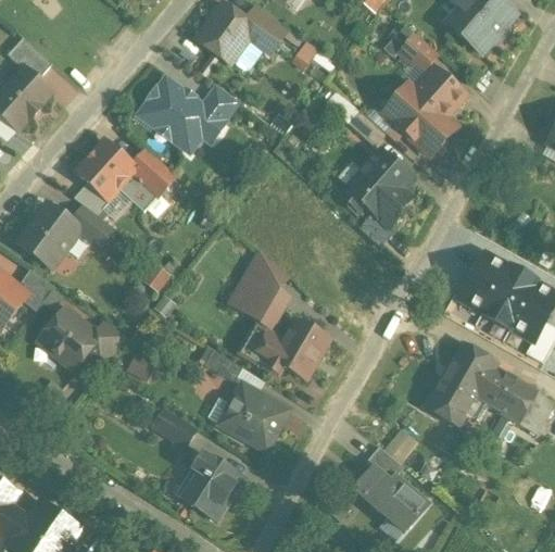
[(474,0),(464,11),(458,7),(445,22),(481,53),(516,13),(501,0),(474,0)]
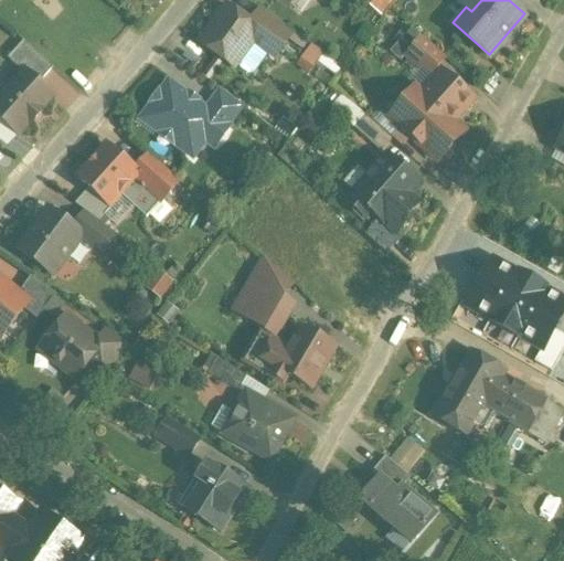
[(226,3),(200,40),(233,64),(236,60),(241,60),(247,50),(246,45),(253,36),(259,28),(249,20),(226,3)]
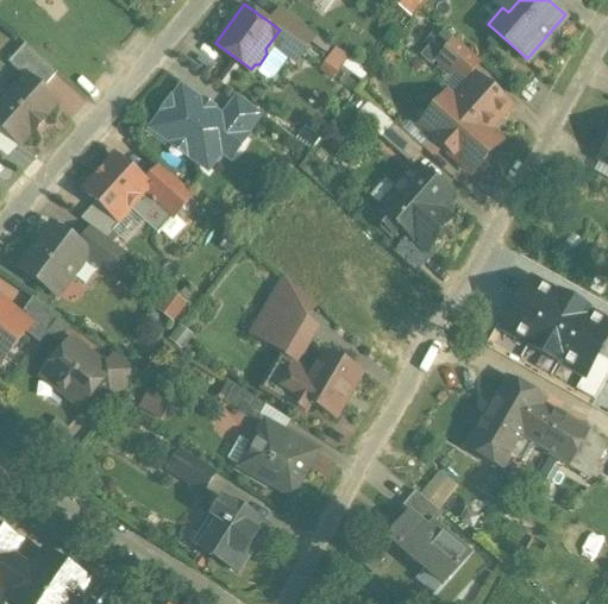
[(315,31),(281,6),(269,21),(280,30),(273,39),(296,57),(315,31)]
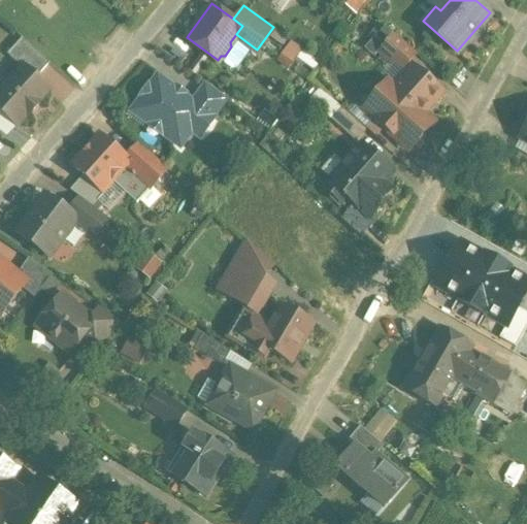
[(417,46),(395,27),(381,42),(402,62),(417,46)]
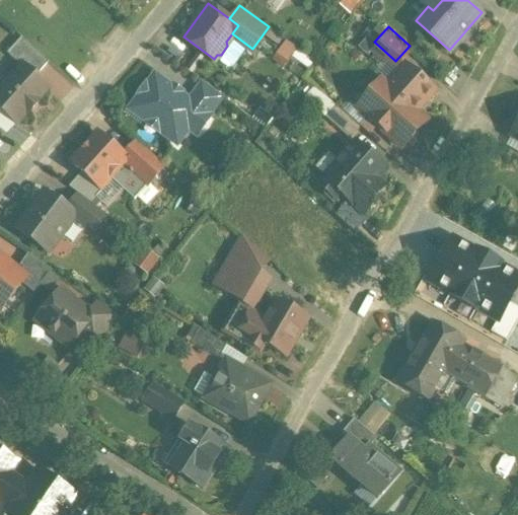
[(300,42),(289,32),(275,52),(286,60),(300,42)]
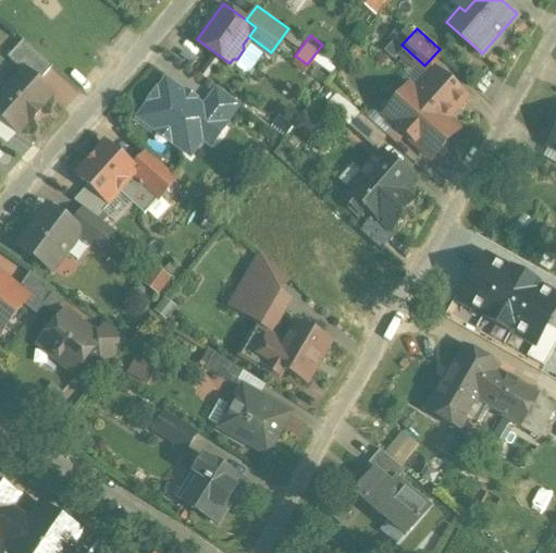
[(51,63),(23,37),(7,54),(22,68),(23,68),(37,80),(51,63)]
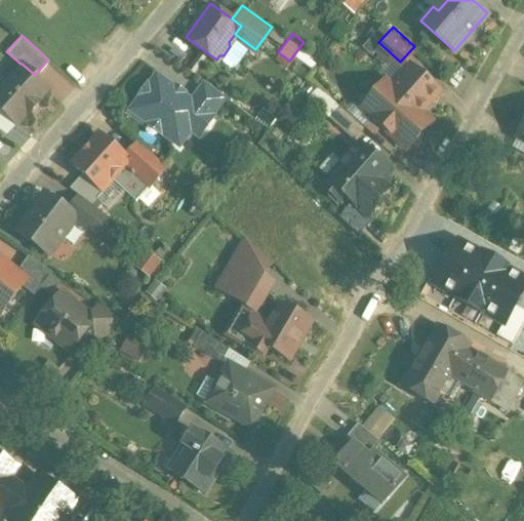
[(21,64),(0,87),(0,107),(16,121),(26,111),(28,112),(40,98),(38,96),(47,86),(35,75),(22,64),(21,64)]
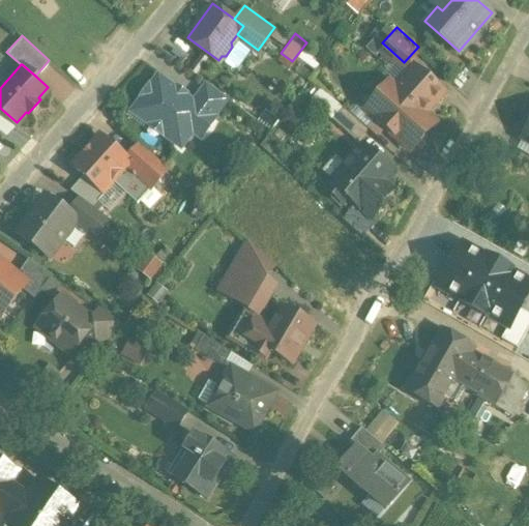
[(413,65),(395,85),(388,79),(363,107),(410,149),(416,142),(416,141),(423,134),(420,132),(433,118),(424,111),(443,90),(431,80),(431,81),(413,65)]
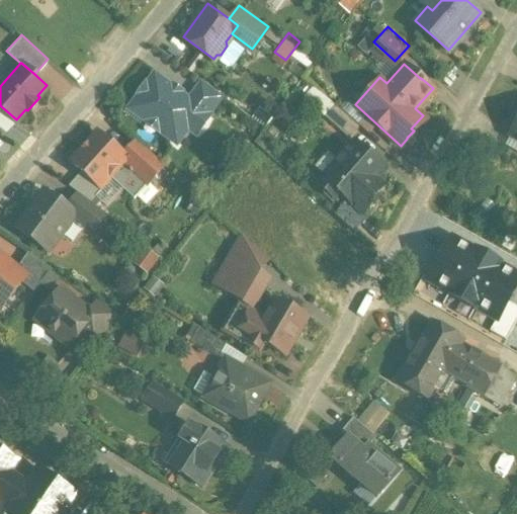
[(189,97),(154,72),(147,81),(146,80),(138,92),(139,93),(128,106),(176,142),(201,108),(201,107),(189,97)]
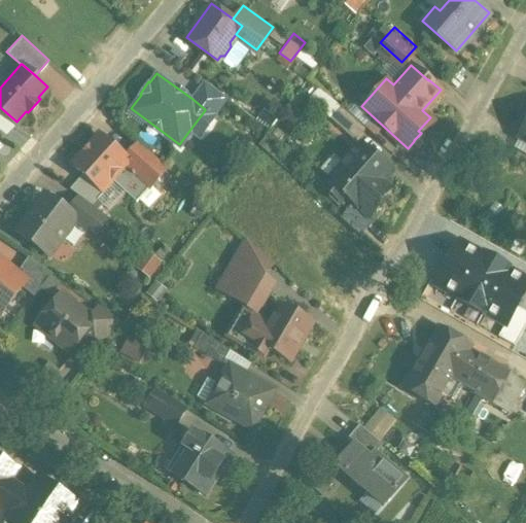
[(204,83),(193,99),(205,109),(205,110),(211,114),(223,98),(204,83)]
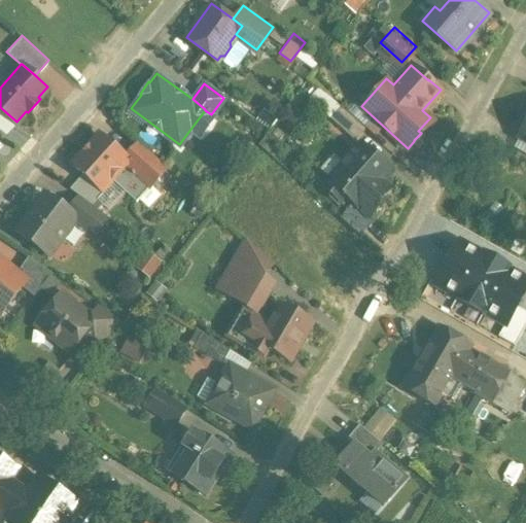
[(313,95),(325,108),(336,99),(324,85),(313,95)]
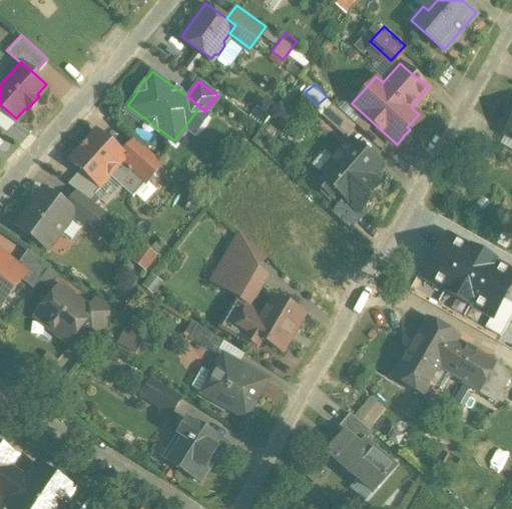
[(356,123),(332,101),(322,113),(346,134),(356,123)]
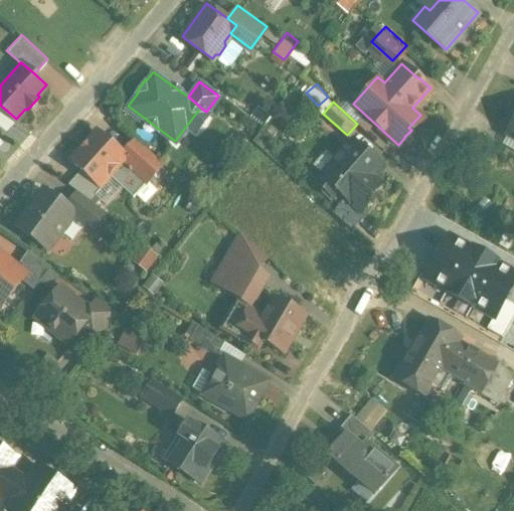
[(122,152),(97,129),(70,158),(99,184),(122,158),(125,155),(122,152)]
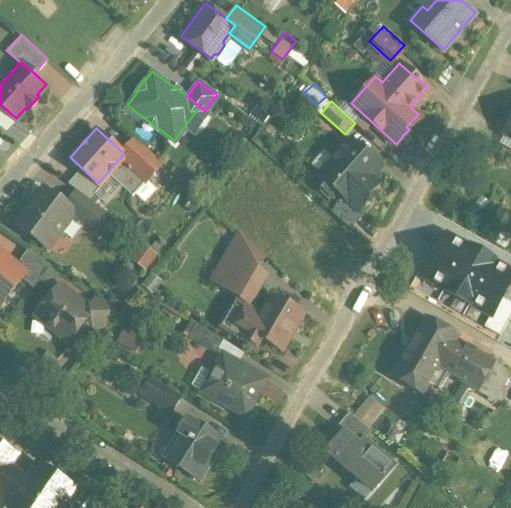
[(510,134),(505,131),(499,141),(510,147),(510,134)]
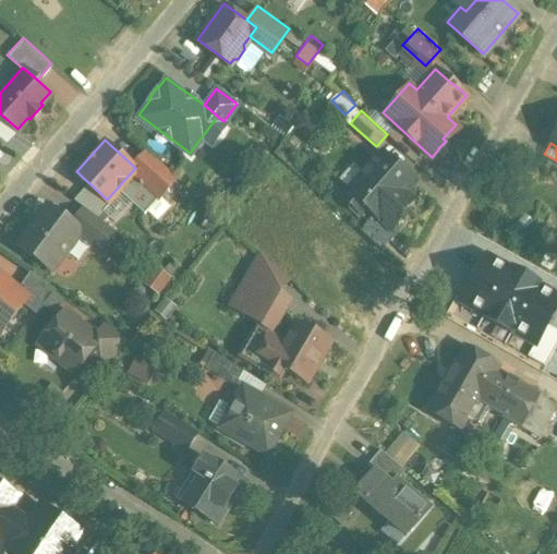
[(177,175),(147,148),(132,165),(135,168),(132,171),(158,195),(177,175)]
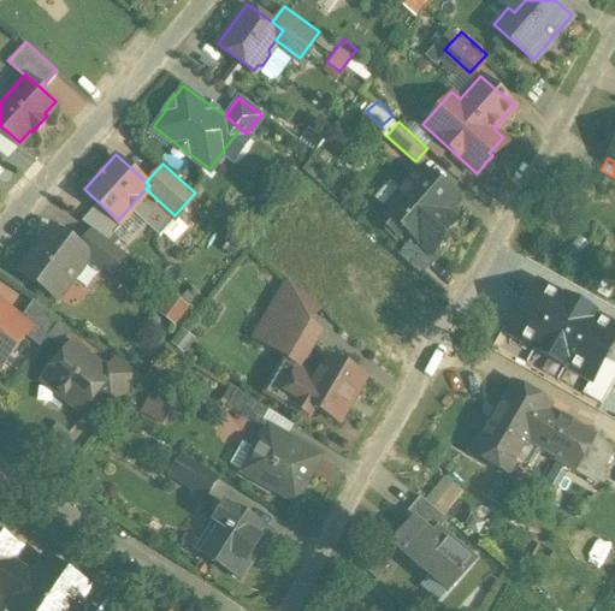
[(421,166),(378,215),(397,232),(403,226),(412,233),(431,250),(447,232),(444,231),(455,219),(445,211),(457,197),(421,166)]
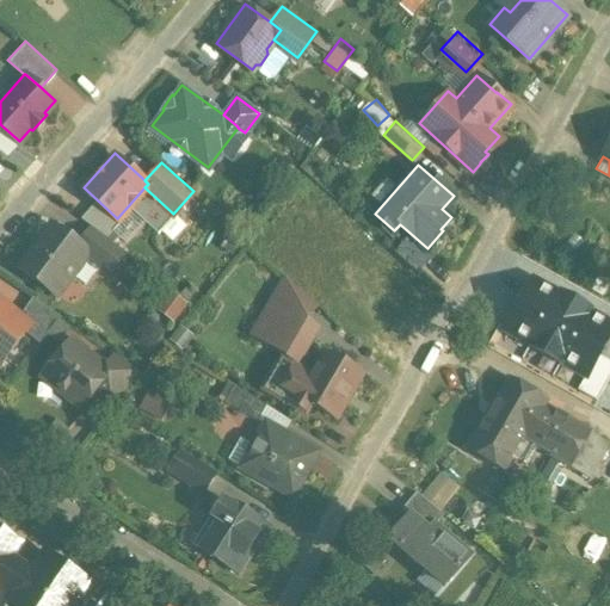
[(79,241),(53,222),(19,266),(55,294),(85,253),(88,249),(79,241)]
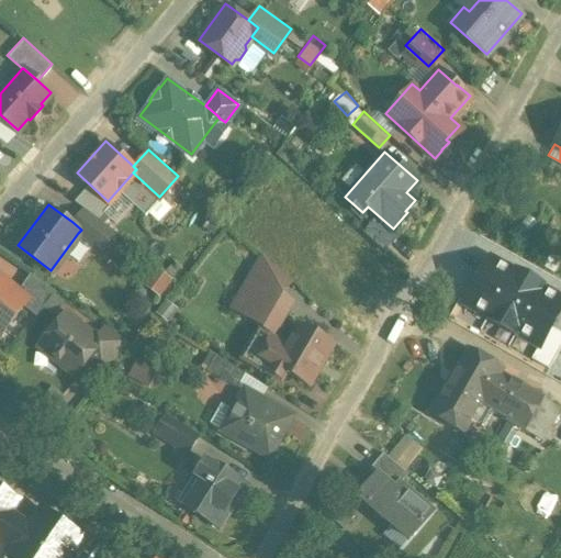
[(115,231),(83,207),(73,222),(81,230),(78,233),(101,250),(115,231)]
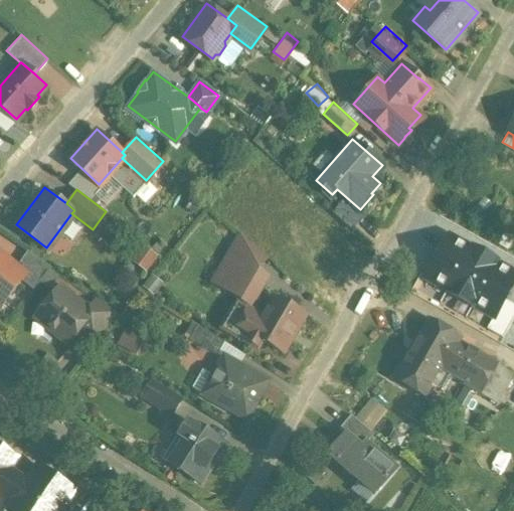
[(360,209),(344,195),(331,210),(351,227),(363,212),(360,209)]
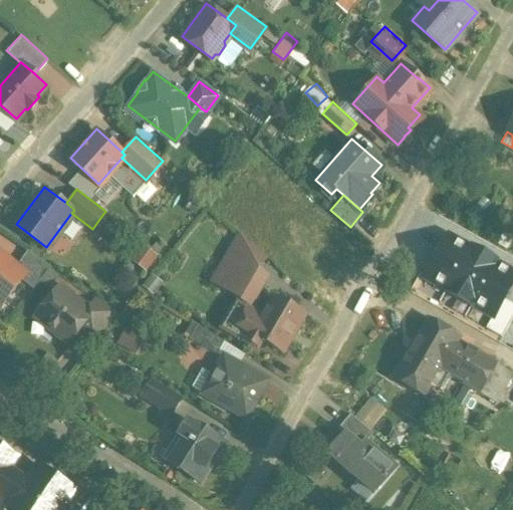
[(512,266),(446,228),(419,276),(493,318),(512,282),(512,266)]
